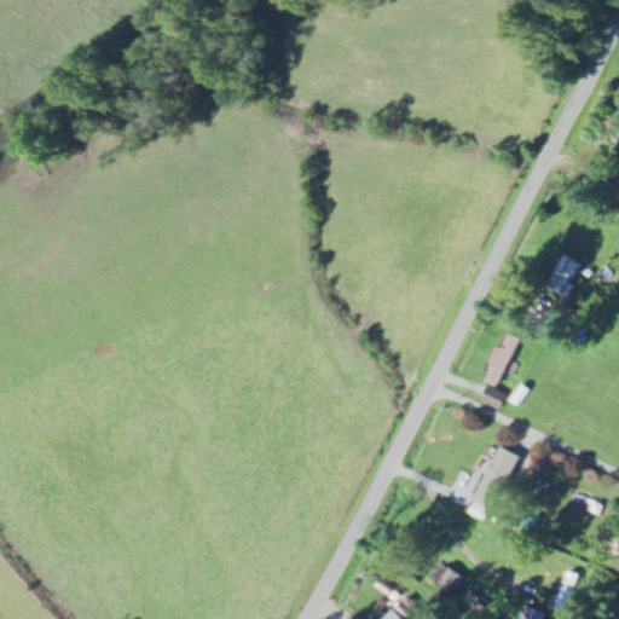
[(544,285),(562,296),(580,266),(562,254),(544,285)]
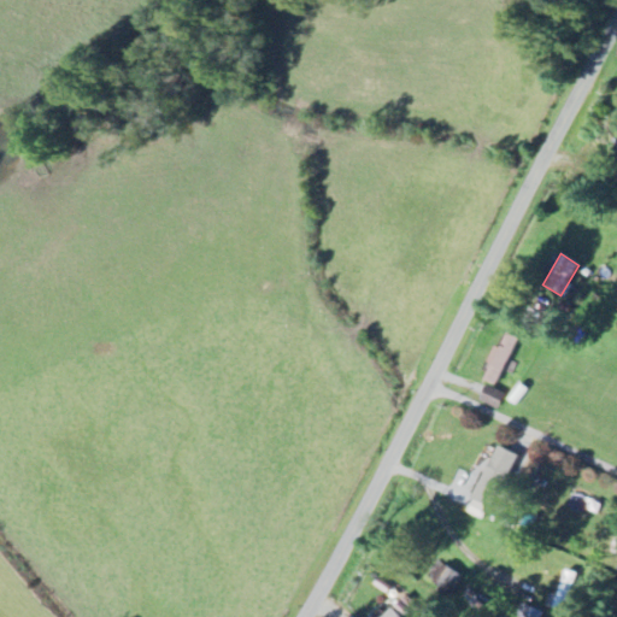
[(495,386),(517,338),(503,331),(488,364),(489,364),(482,380),(495,386)]
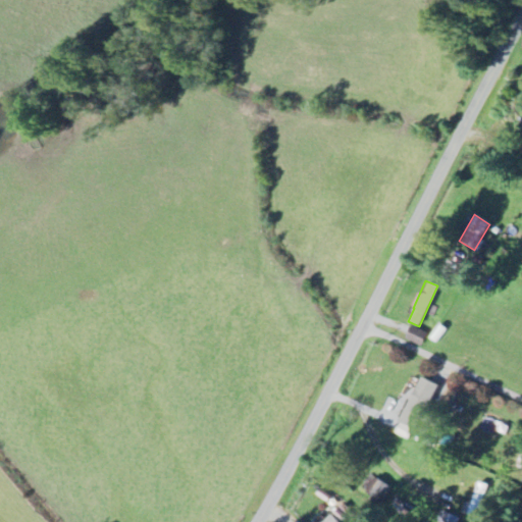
[(421,346),(426,332),(410,326),(405,340),(421,346)]
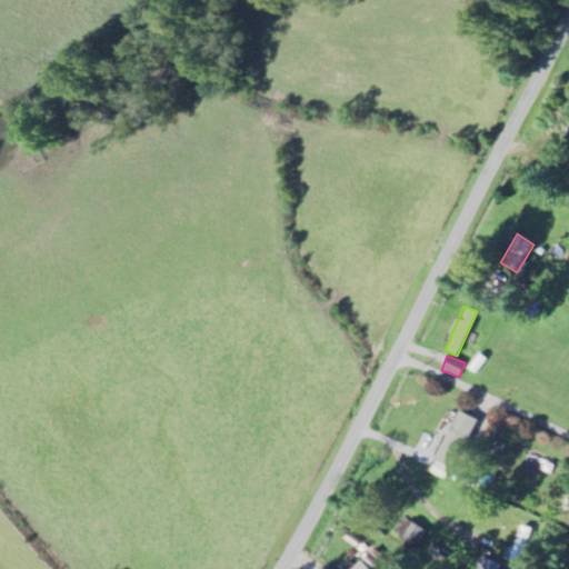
[(435,459),(455,468),(476,420),(457,411),(435,459)]
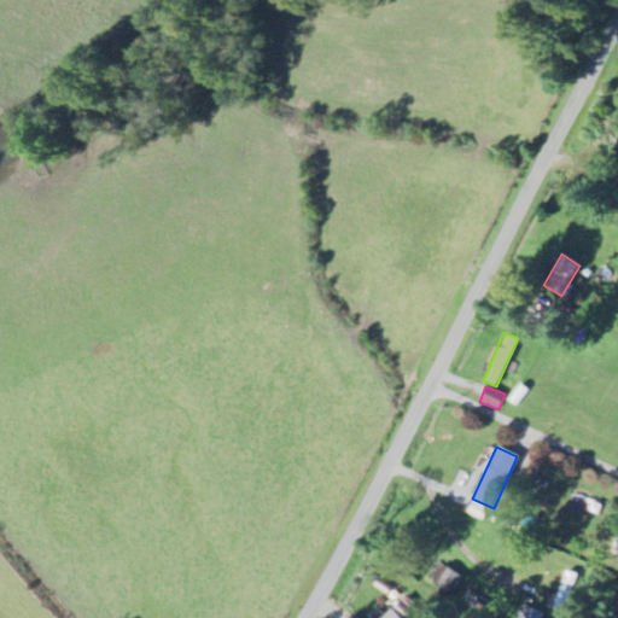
[(462,577),(439,563),(427,582),(452,596),(462,577)]
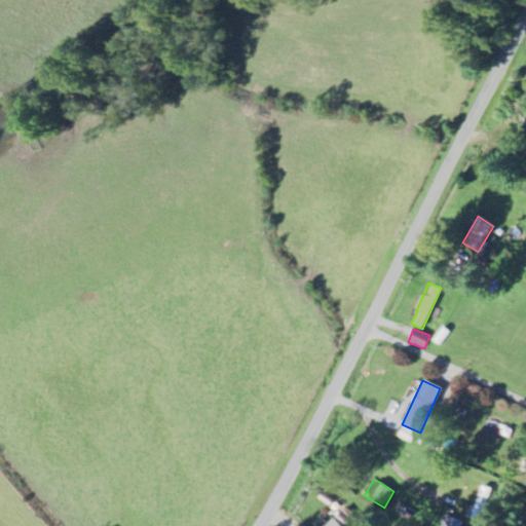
[(473,519),(484,522),(491,488),(479,485),(473,519)]
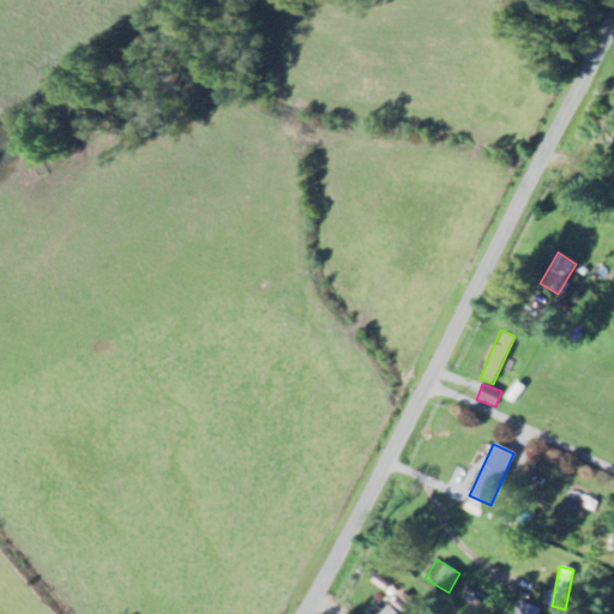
[(399,613),(386,603),(378,613),(399,613)]
